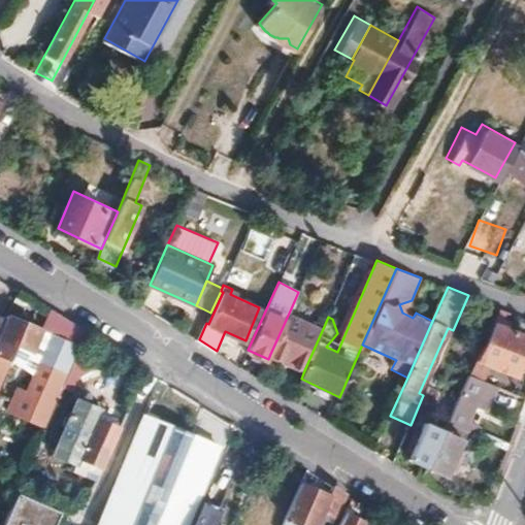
[(402,313),(413,318),(416,313),(419,307),(412,300),(399,304),(402,313)]
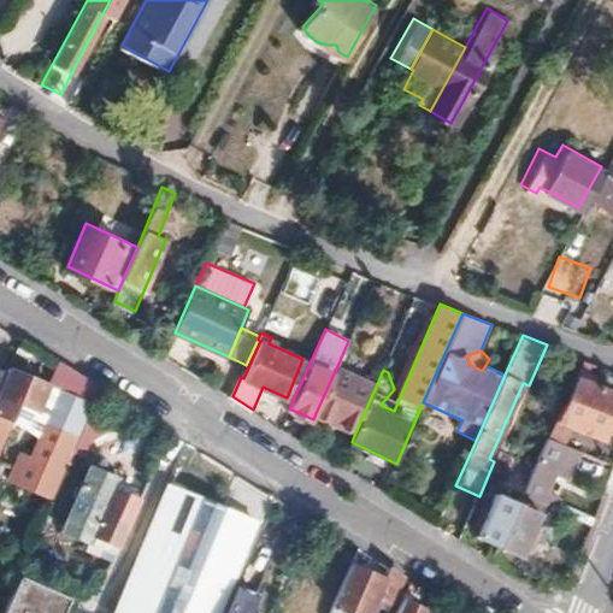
[(566,398),(612,416),(612,390),(583,378),(590,363),(584,359),(566,398)]
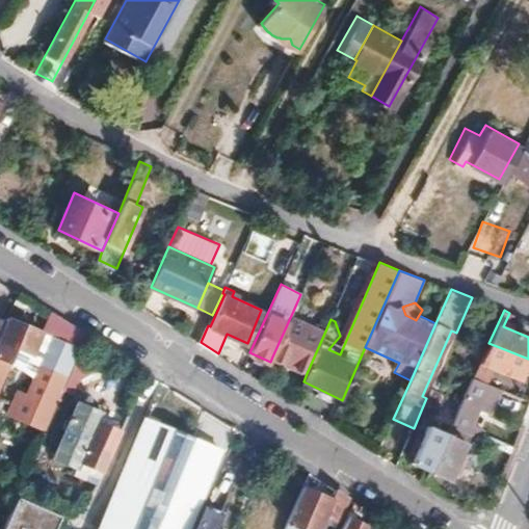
[(307,373),(327,326),(293,311),(272,356),(307,373)]
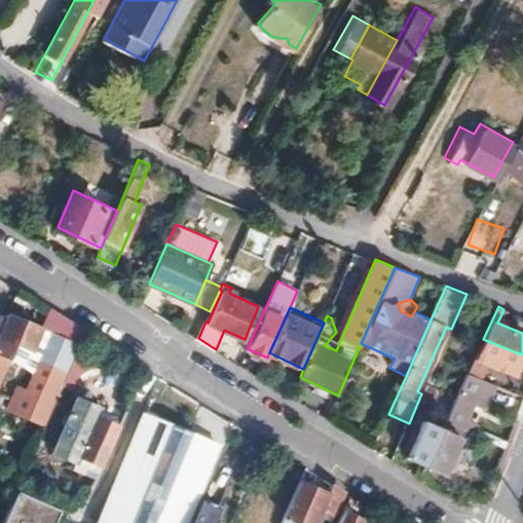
[(0,387),(13,353),(20,339),(45,349),(38,367),(36,372),(41,374),(26,410),(17,407),(8,430),(41,442),(88,330),(60,313),(53,330),(8,312),(7,316),(6,318),(2,329),(0,333),(0,387)]
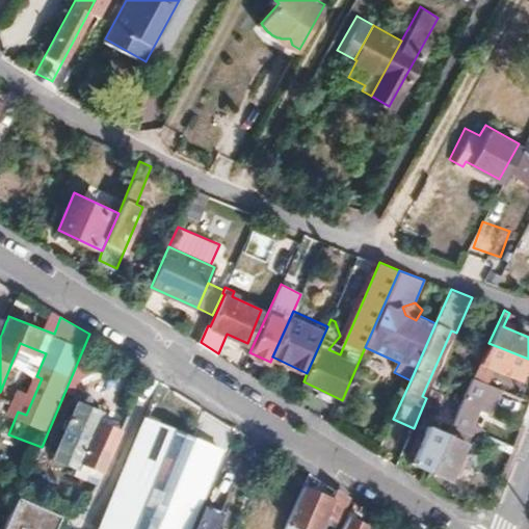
[(20,343),(14,358),(38,371),(46,353),(20,343)]
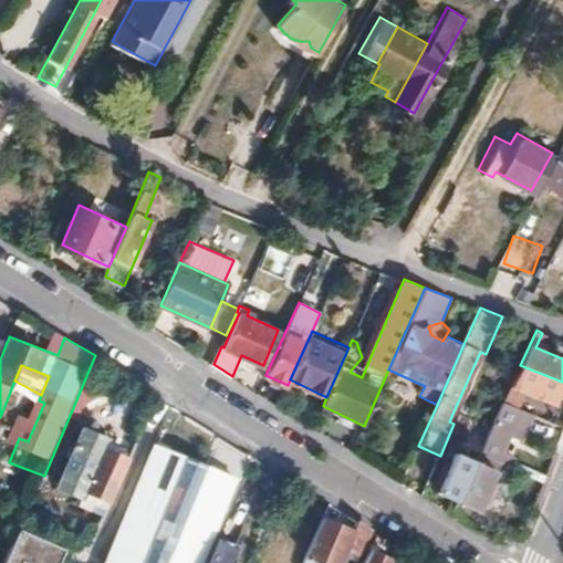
[(554,402),(562,382),(520,365),(503,402),(510,404),(517,387),(554,402)]
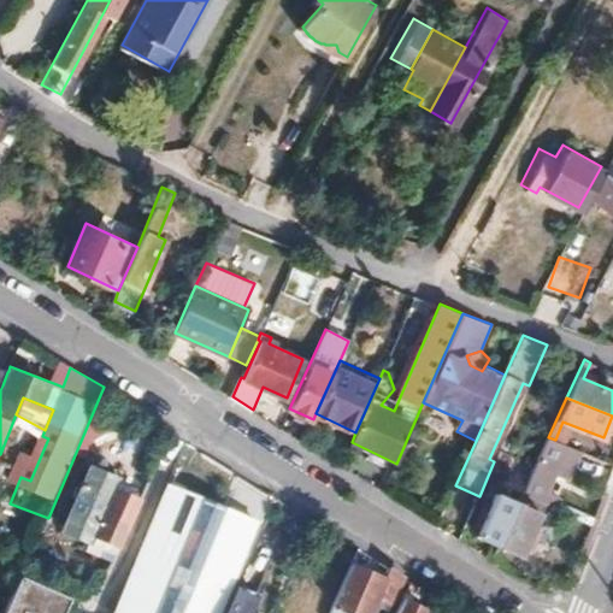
[(564,449),(552,475),(566,481),(579,449),(555,440),(548,437),(546,442),(564,449)]
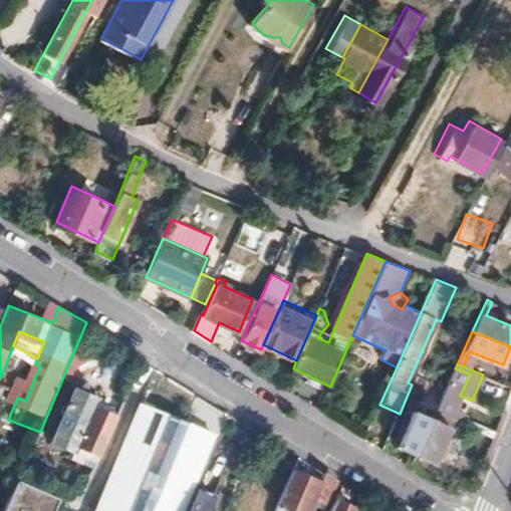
[(454,411),(460,396),(470,374),(455,368),(436,411),(462,423),(466,416),(454,411)]
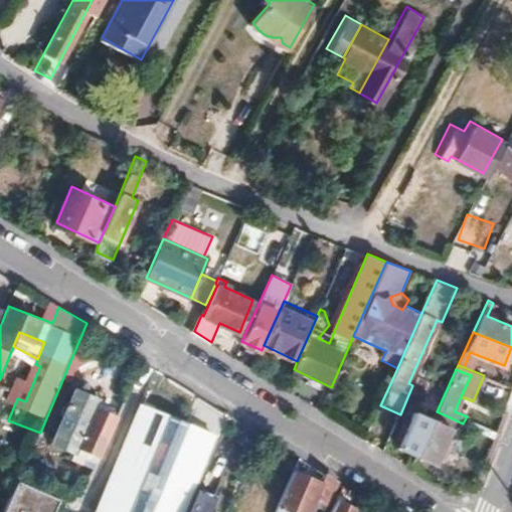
[(412,385),(407,397),(418,402),(431,375),(419,370),(412,385)]
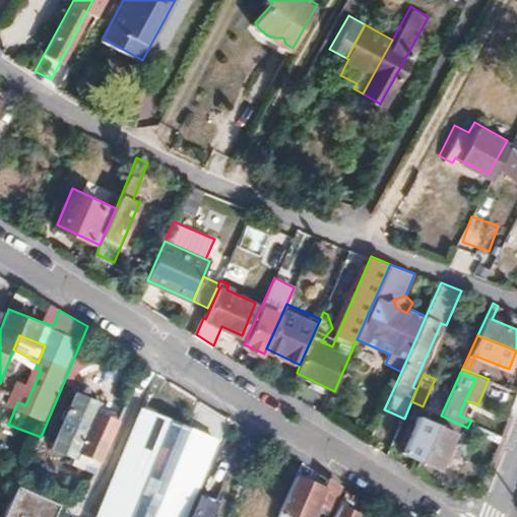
[(95,516),(186,516),(218,438),(193,427),(196,418),(166,405),(179,383),(166,375),(140,413),(95,516)]
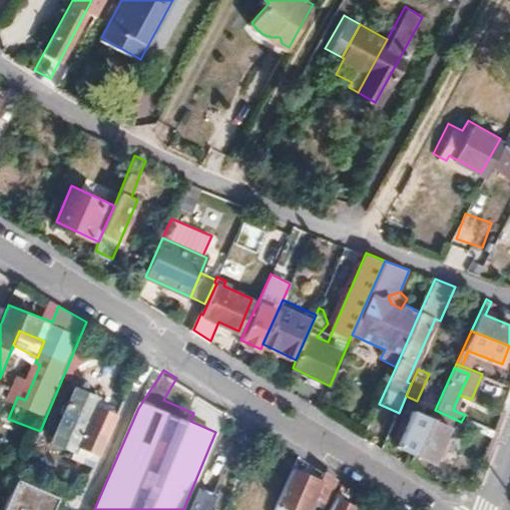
[(100,454),(118,413),(95,404),(98,397),(77,388),(55,440),(77,449),(78,444),(100,454)]
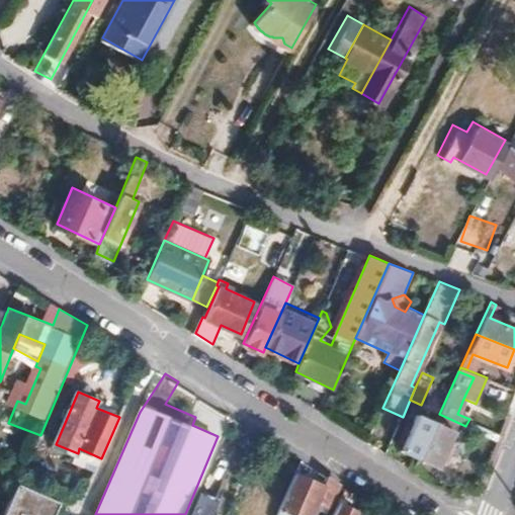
[(419,458),(435,422),(418,414),(413,424),(408,421),(405,429),(409,432),(401,450),(419,458)]
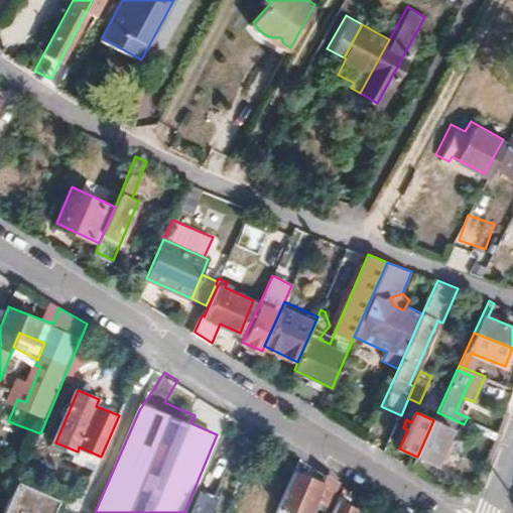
[(447,437),(452,428),(433,420),(417,457),(435,464),(443,446),(450,450),(454,440),(447,437)]
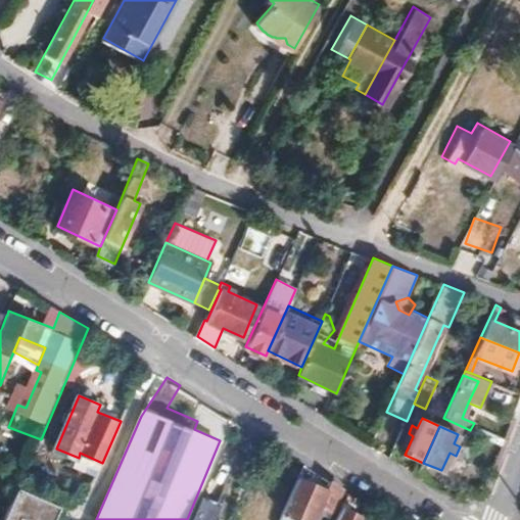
[(295,519),(297,518),(301,519),(324,519),(340,485),(328,477),(324,486),(298,474),(277,519),(295,519)]
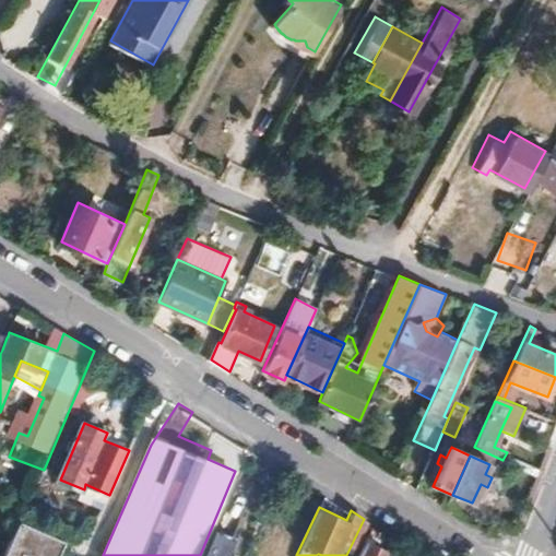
[(63,555),(69,545),(20,525),(11,547),(7,555),(63,555)]
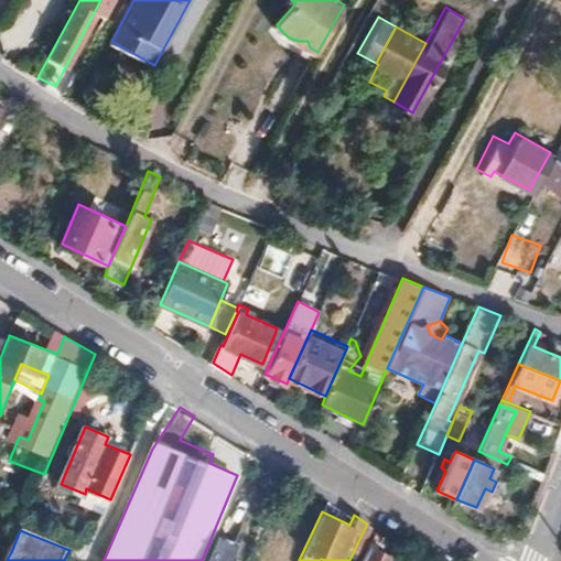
[(233,560),(228,559),(237,541),(219,533),(206,560),(233,560)]
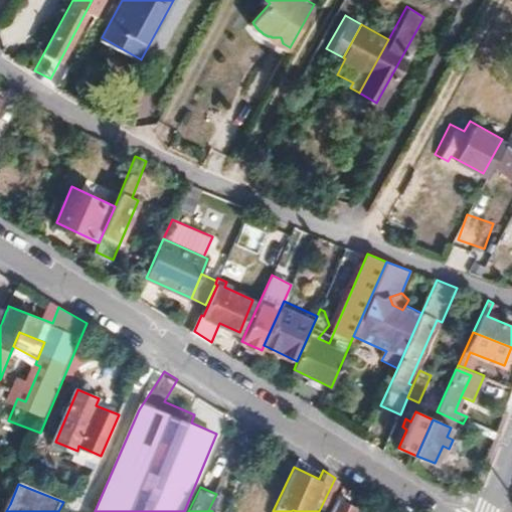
[(353,511),(356,505),(336,496),(328,511),(353,511)]
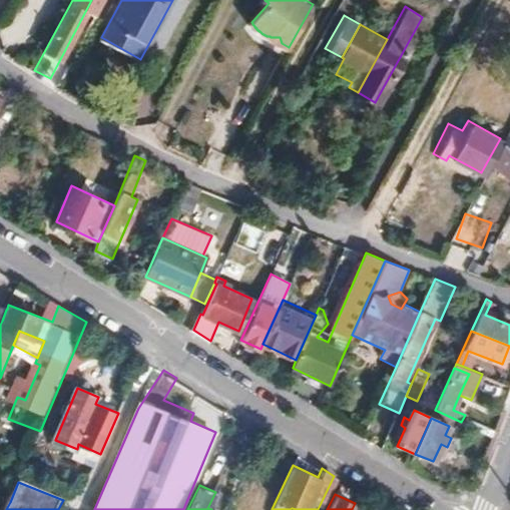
[(0,509),(6,509),(10,502),(0,498),(0,509)]
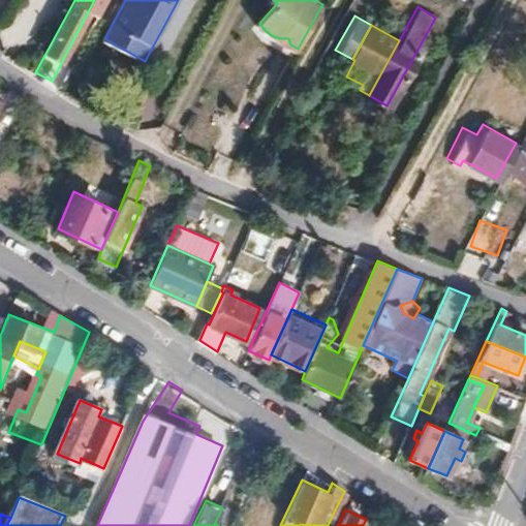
All buildings are outlined.
